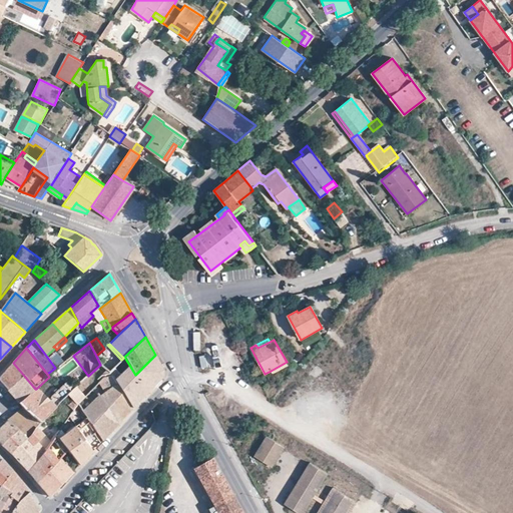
[(65,355),(52,364),(55,368),(68,360),(68,359),(65,355)]
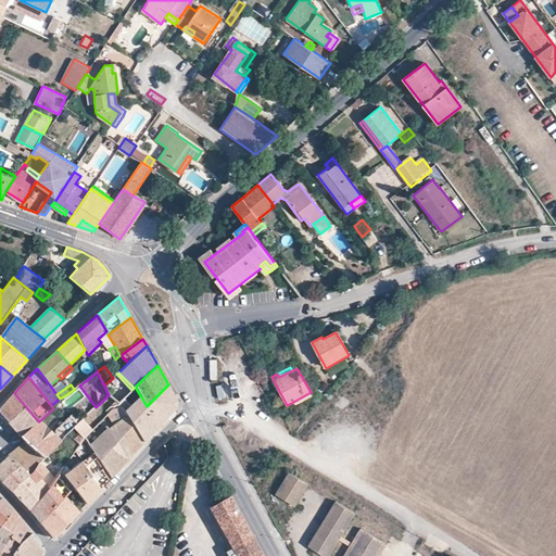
[(177,401),(168,384),(147,406),(159,427),(176,407),(177,401)]
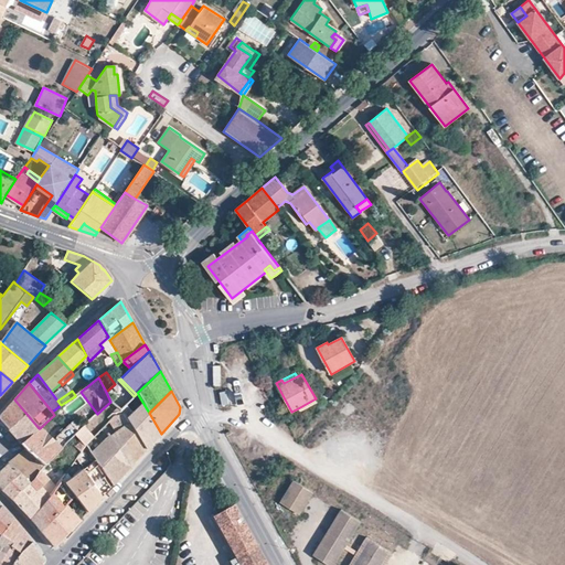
[(137,393),(136,394),(134,396),(120,409),(120,411),(123,415),(124,415),(134,428),(149,413),(137,393)]
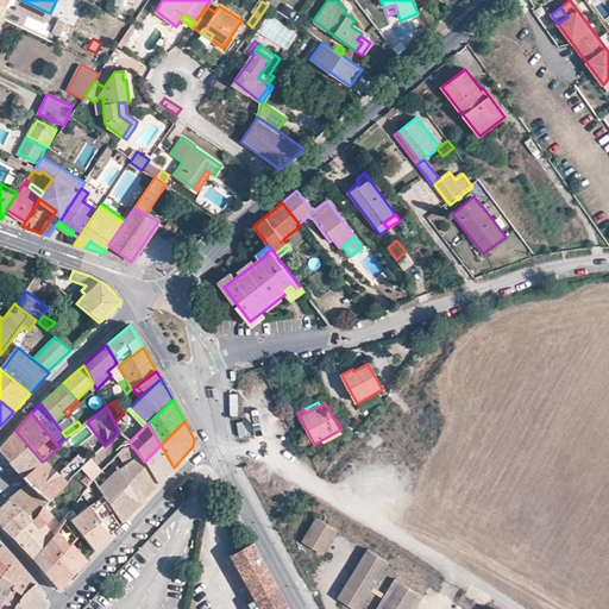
[(343,433),(340,429),(321,440),(324,444),(343,433)]
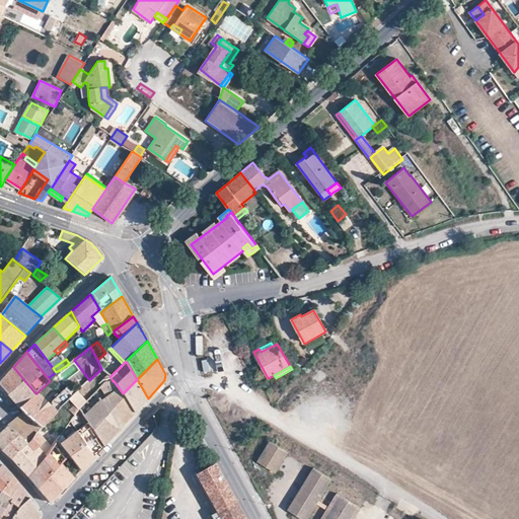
[(24,380),(13,367),(0,381),(0,385),(7,394),(24,380)]
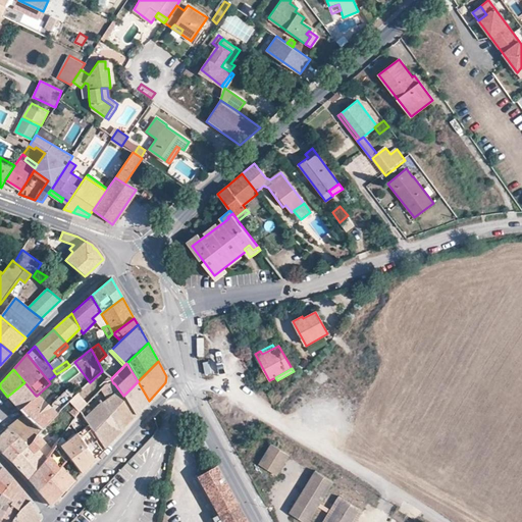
[(149,401),(138,381),(123,396),(136,415),(149,401)]
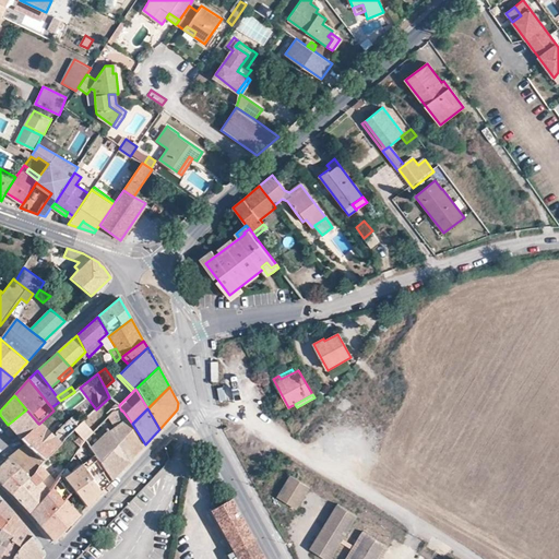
[(38,424),(26,409),(8,425),(20,439),(38,424)]
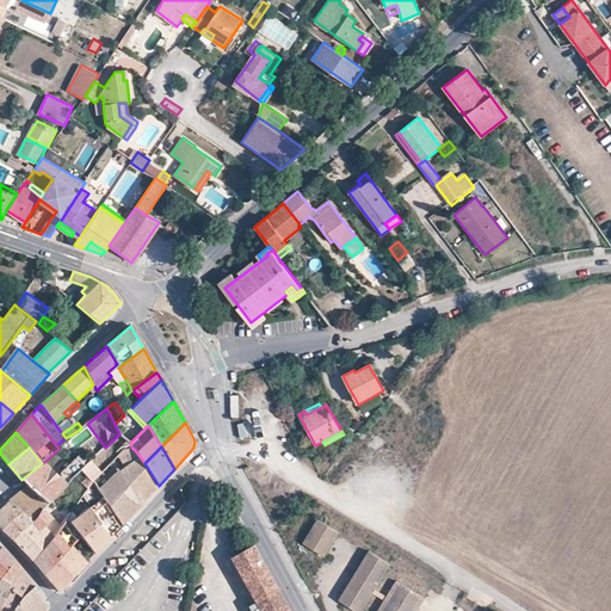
[(134,449),(133,449),(123,450),(118,456),(125,467),(118,471),(119,474),(99,491),(106,500),(123,523),(159,486),(144,463),(134,449)]
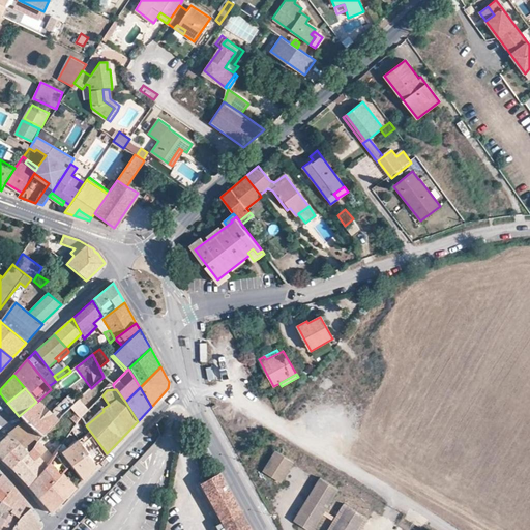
[(36,401),(36,402),(19,416),(24,420),(23,421),(41,437),(70,409),(74,405),(66,398),(49,413),(37,402),(36,401)]
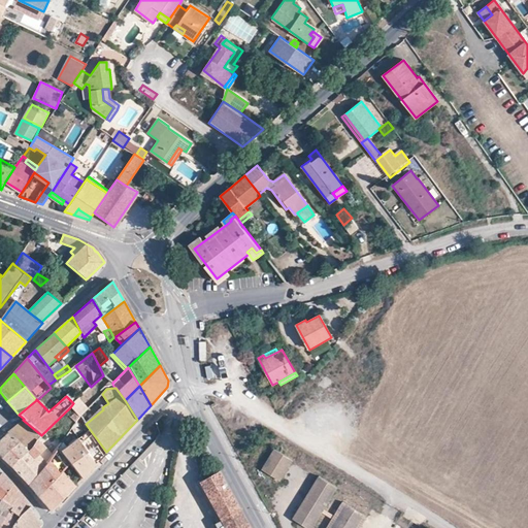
[(73,403),(70,407),(75,413),(79,417),(79,418),(80,416),(88,408),(78,398),(73,403)]
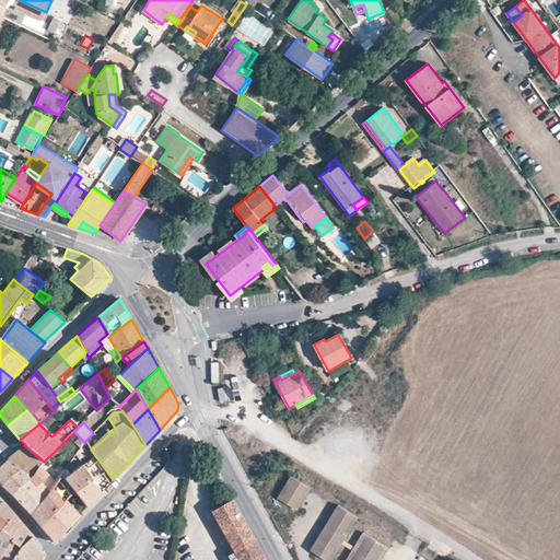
[(80,448),(84,443),(84,442),(80,438),(74,443),(80,448)]
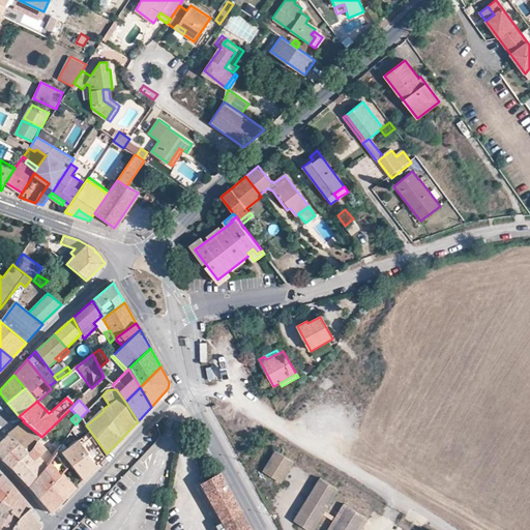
[(41,437),(23,421),(7,434),(19,443),(29,452),(30,451),(37,441),(39,439),(41,437)]
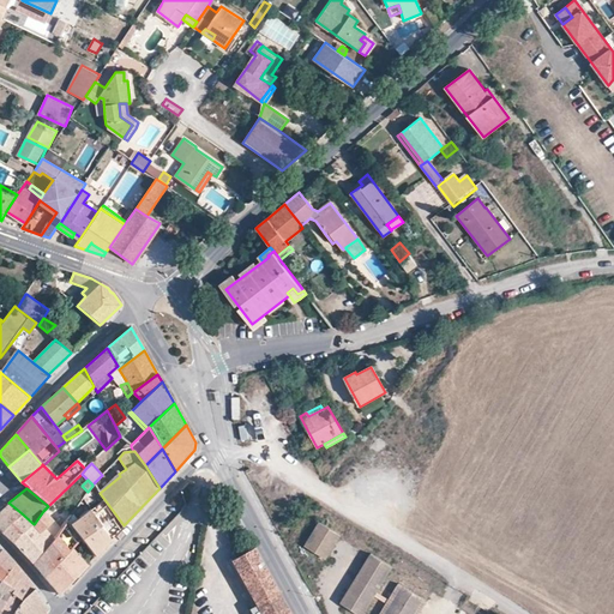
[(0,530),(1,531),(22,513),(8,503),(0,510),(0,530)]
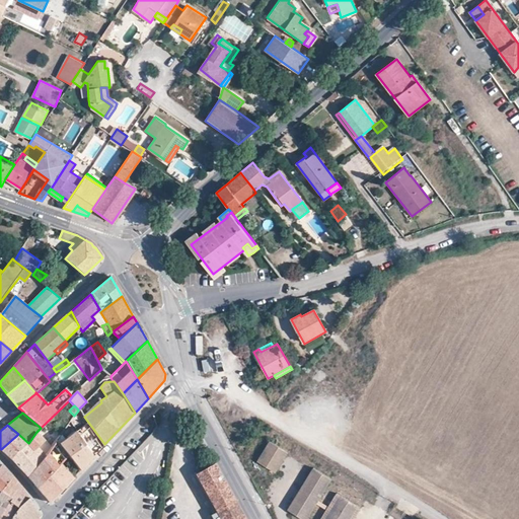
[(104,444),(90,425),(79,435),(93,456),(104,444)]
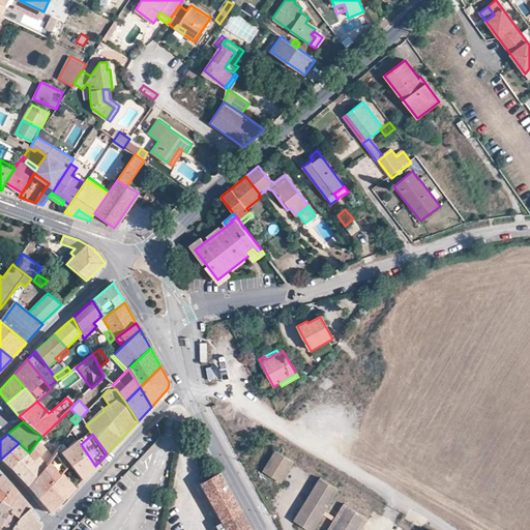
[(55,440),(47,450),(53,457),(57,450),(61,445),(55,440)]
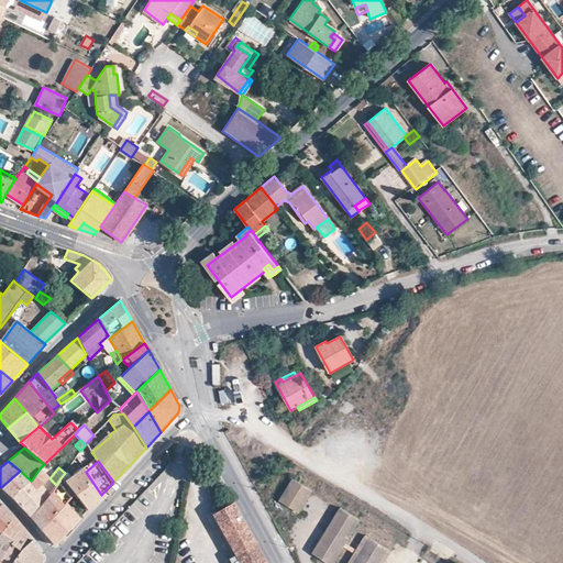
[(43,503),(56,485),(50,478),(40,468),(32,479),(31,481),(12,497),(31,517),(43,503)]
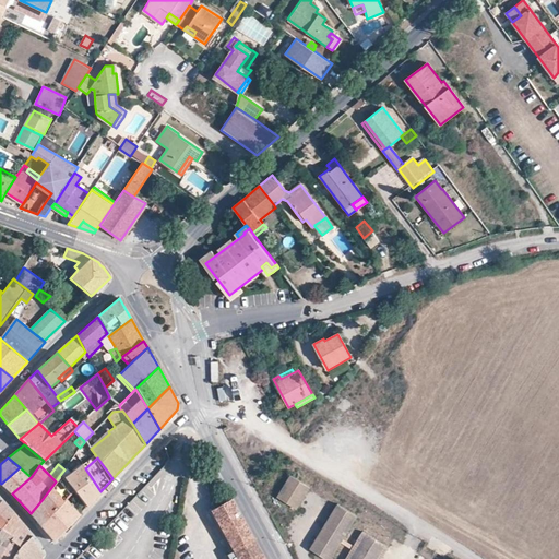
[(12,494),(31,477),(20,467),(1,484),(12,494)]
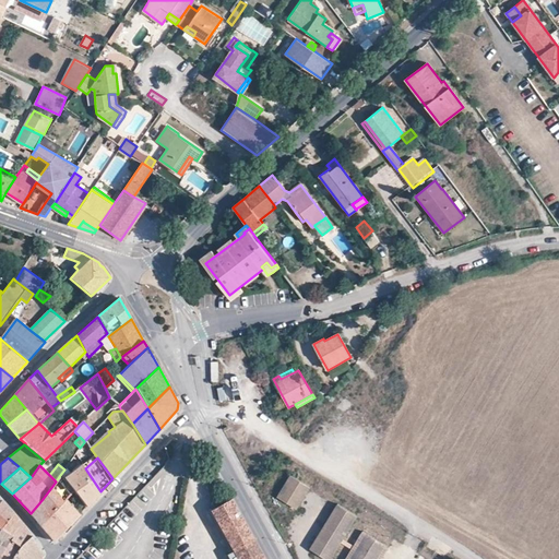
[(100,491),(85,468),(67,483),(67,484),(73,491),(72,492),(78,498),(85,508),(97,495),(100,491)]
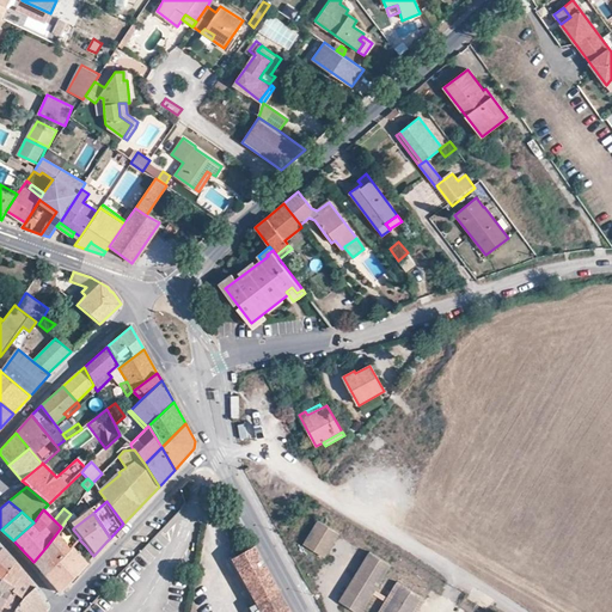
[(304,540),(325,555),(340,531),(319,518),(304,540)]
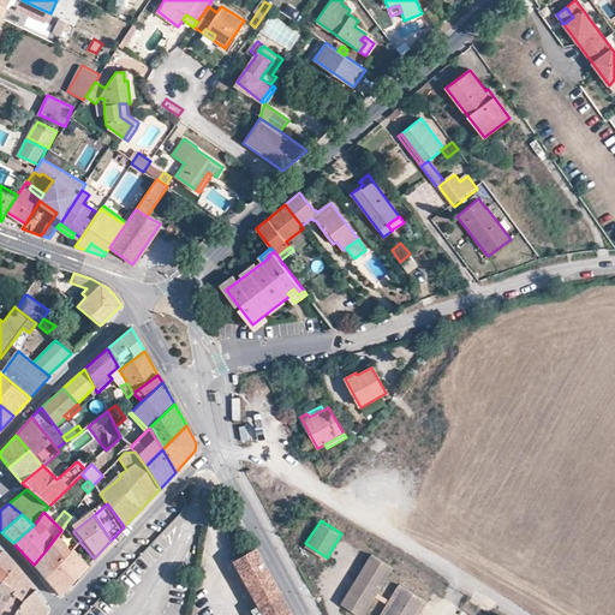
[(73,532),(73,531),(66,523),(61,530),(47,549),(34,565),(43,578),(72,549),(79,542),(81,541),(73,532)]
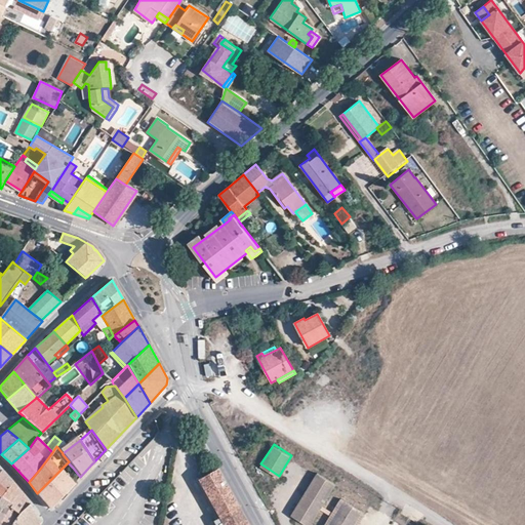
[(51,508),(74,484),(66,474),(62,469),(37,493),(41,497),(50,508),(51,508)]
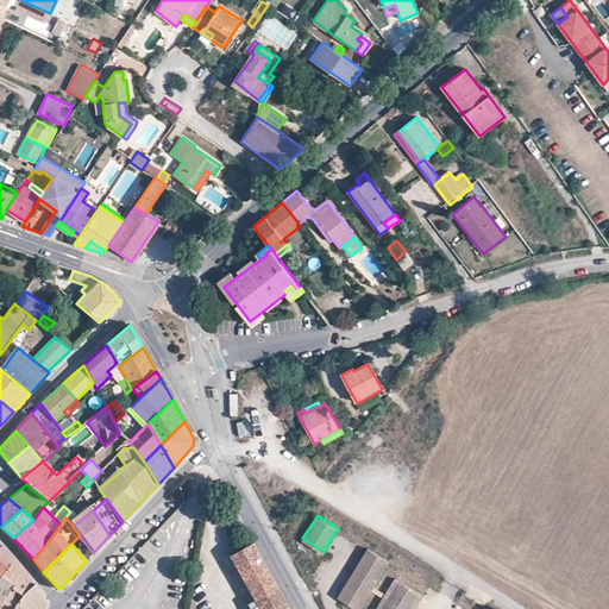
[(13,585),(24,570),(19,565),(10,554),(0,545),(0,576),(0,577),(13,585)]
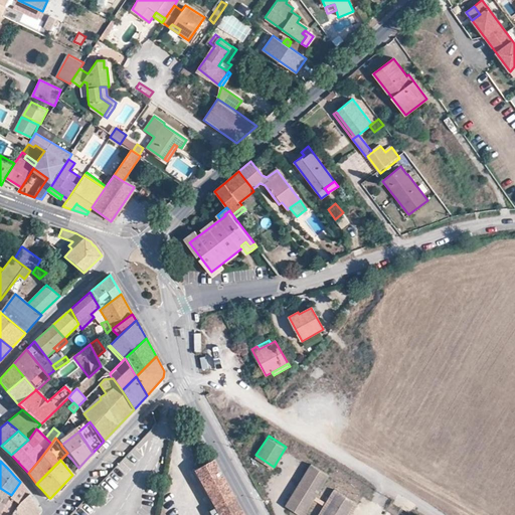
[(241,514),(230,495),(216,470),(212,462),(195,471),(219,514),(241,514)]
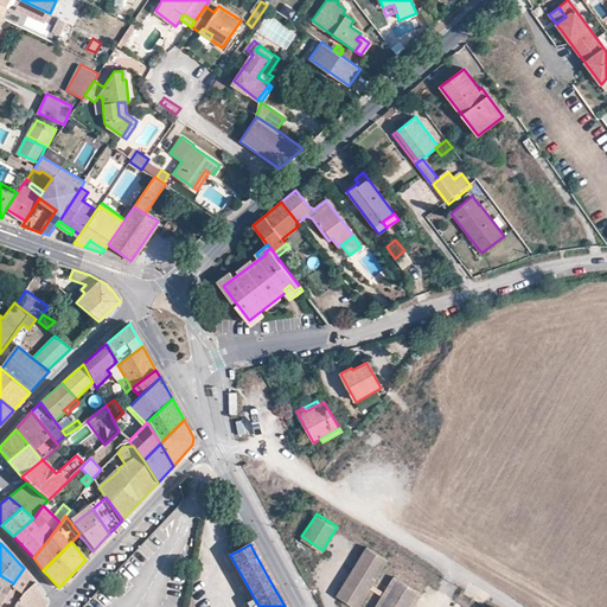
[(78,545),(76,548),(85,560),(88,556),(78,545)]
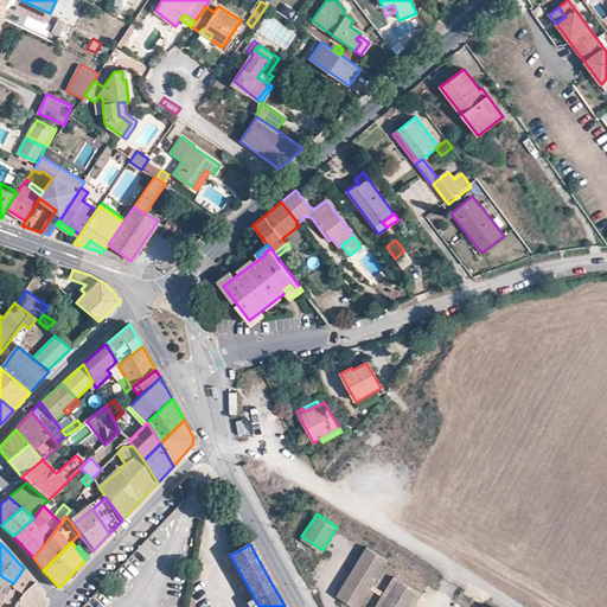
[(336,594),(356,606),(387,560),(366,547),(336,594)]
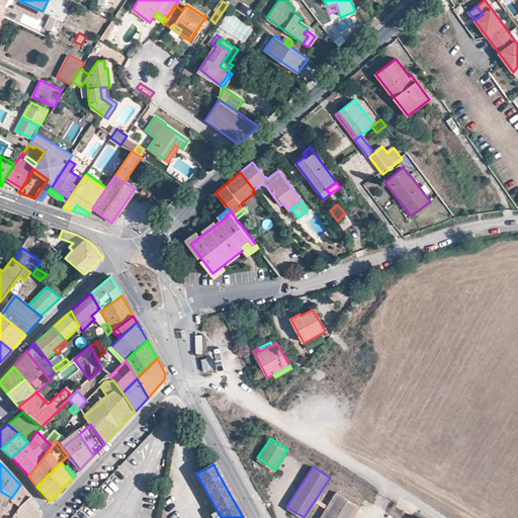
[(18,506),(29,497),(20,485),(11,498),(10,500),(9,501),(0,513),(0,517),(10,517),(11,516),(19,507),(18,506)]
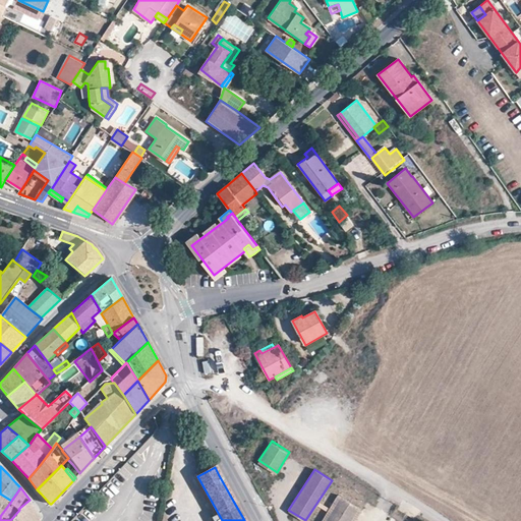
[(0,516),(9,504),(10,503),(0,496),(0,516)]
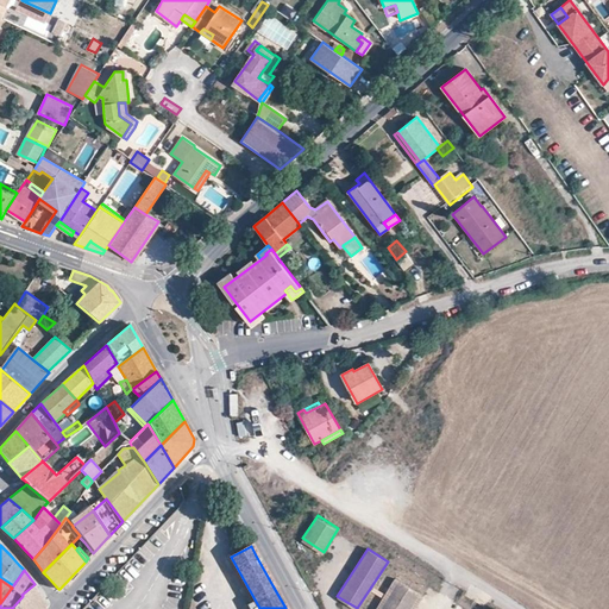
[(376,608),(414,608),(422,596),(395,581),(376,608)]
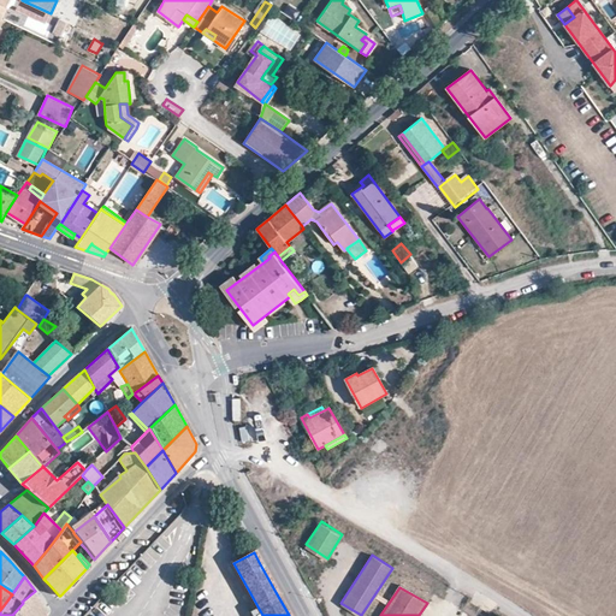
[(41,615),(47,609),(35,591),(22,602),(23,603),(13,614),(16,615),(41,615)]
